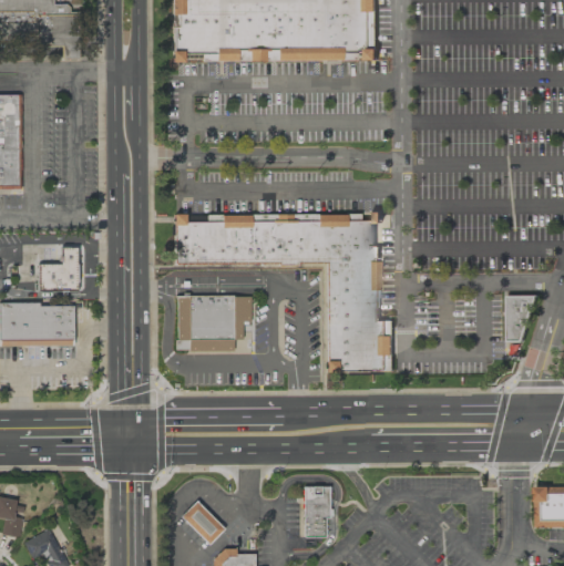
[(0,0),(0,31),(26,31),(26,45),(68,47),(69,3),(54,2),(54,0),(0,0)]
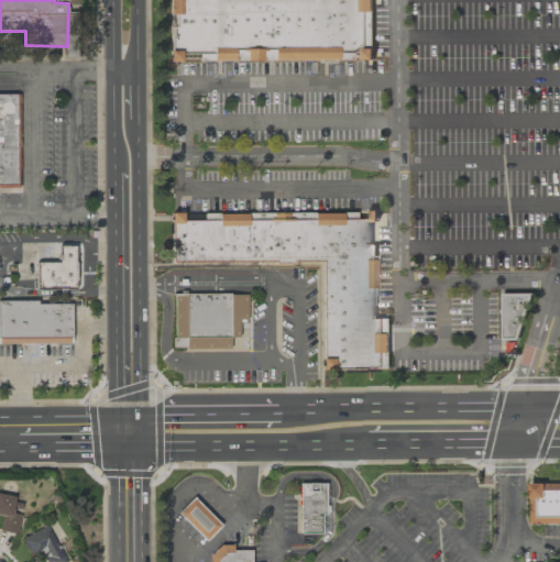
[(372,0),(373,61),(169,63),(168,0),(372,0)]
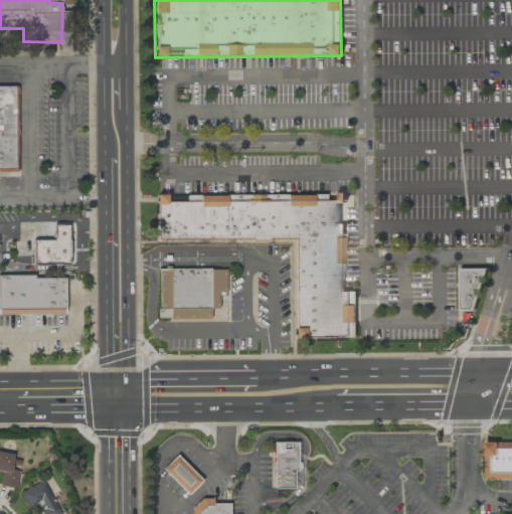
[(0,86),(21,86),(22,170),(0,170),(0,86)]
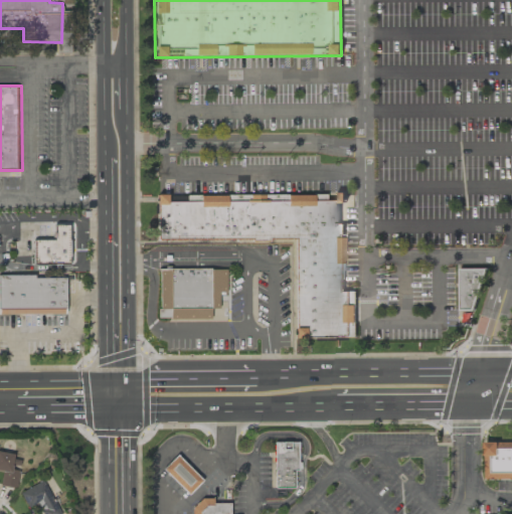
[(156,196),(346,195),(346,292),(361,292),(360,340),(295,340),(295,241),(157,241),(156,196)]
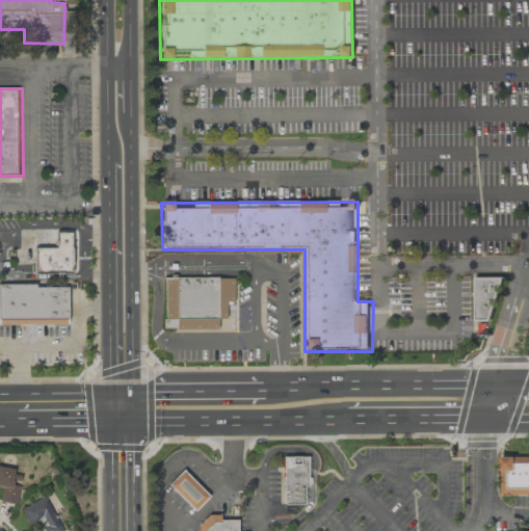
[(35,271),(73,272),(74,231),(57,231),(57,246),(36,246),(35,271)]
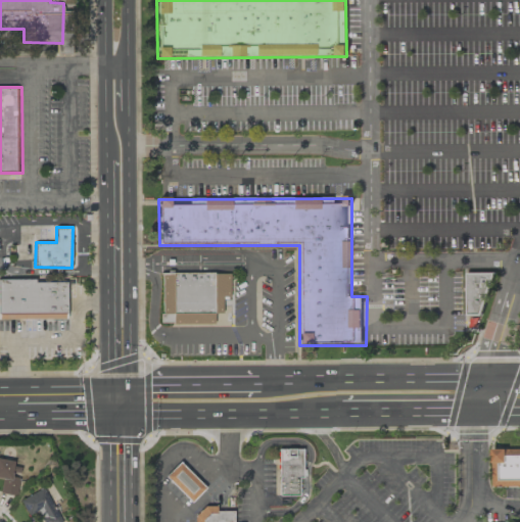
[(163,271),(233,271),(233,297),(225,297),(226,312),(218,312),(218,322),(177,322),(164,321),(164,312),(163,271)]
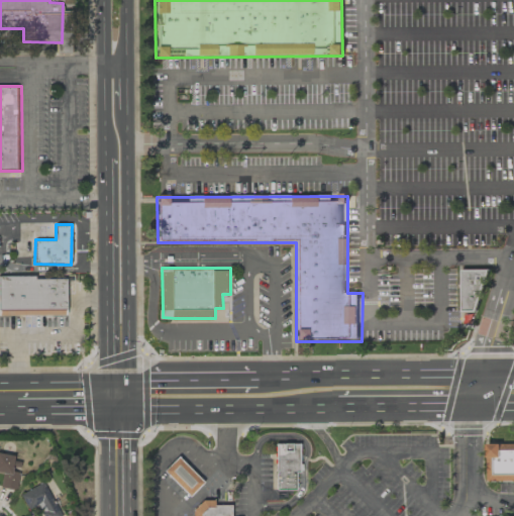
[(465,311),(486,311),(485,269),(464,269),(465,311)]
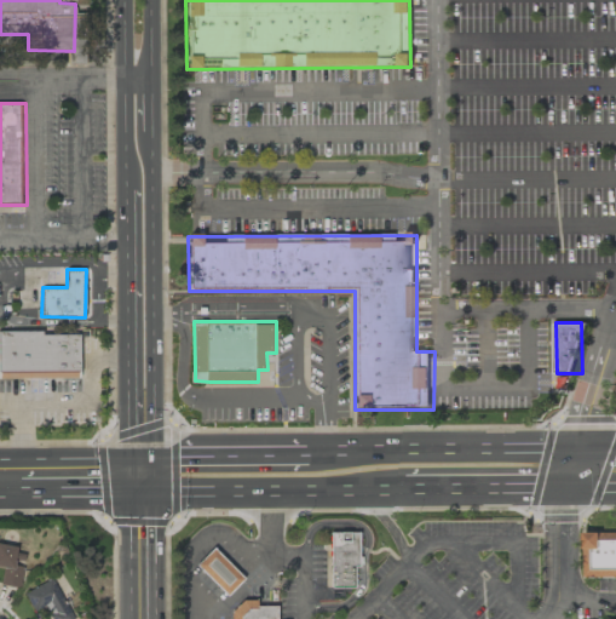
[(0,330),(78,330),(78,378),(0,378),(0,330)]
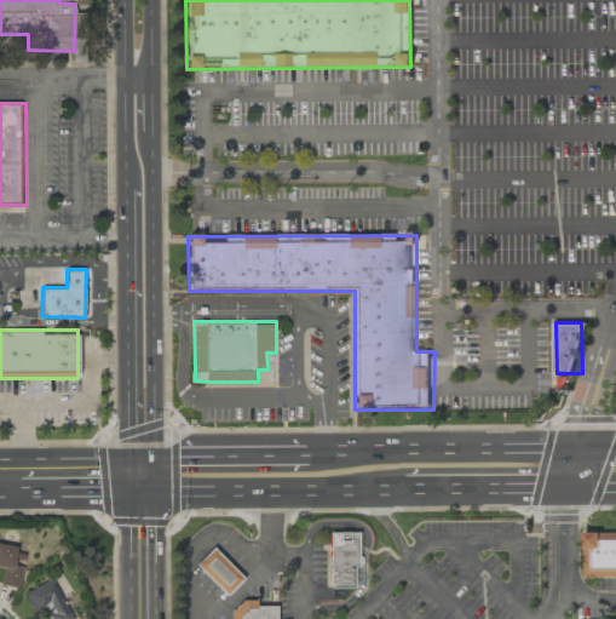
[(361,532),(333,531),(332,586),(360,588),(361,532)]
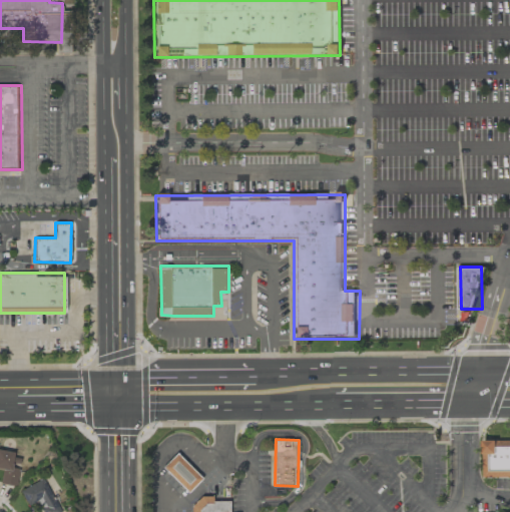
[(487,477),(509,476),(509,439),(486,441),(487,477)]
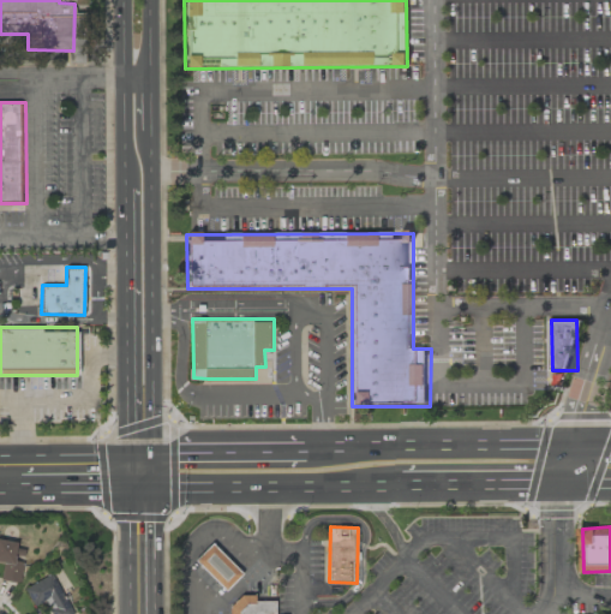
[(0,559),(5,561),(3,578),(22,582),(25,560),(16,559),(18,540),(0,536),(0,559)]
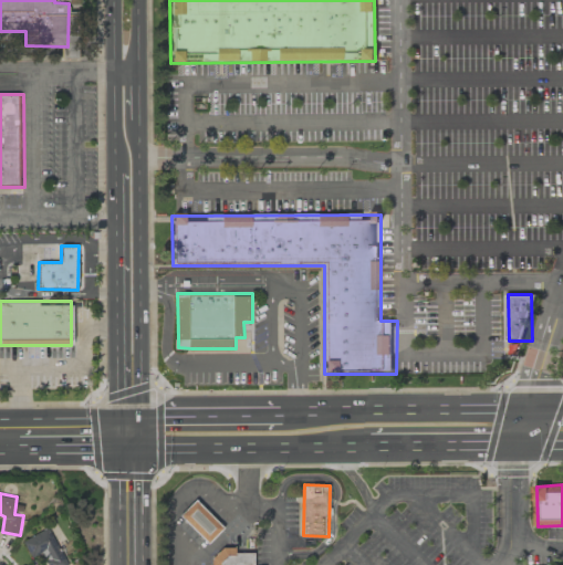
[(209,542),(223,526),(196,499),(180,514),(209,542)]
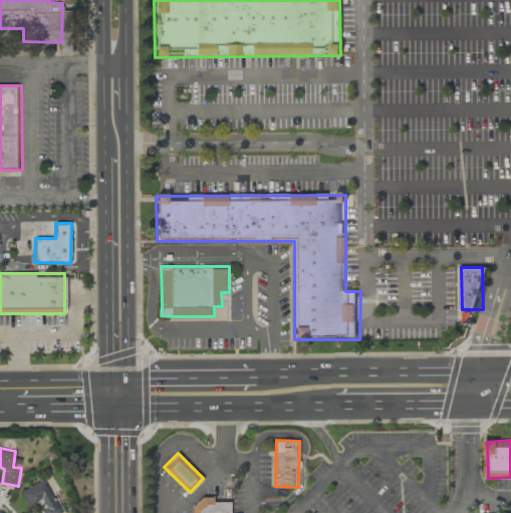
[(21,490),(30,506),(39,501),(44,512),(60,512),(62,512),(45,478),(21,490)]
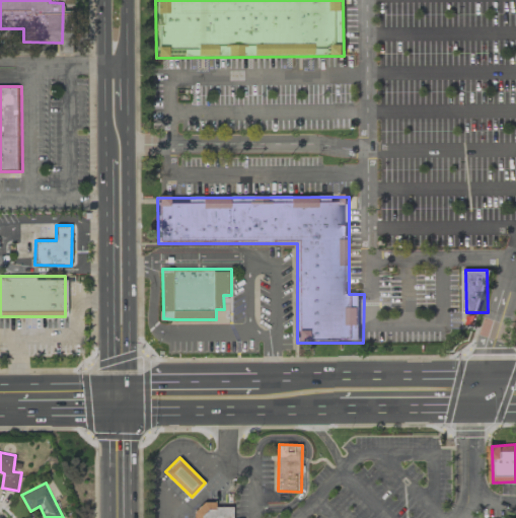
[(234,517),(234,505),(216,506),(216,503),(195,504),(195,517),(234,517)]
